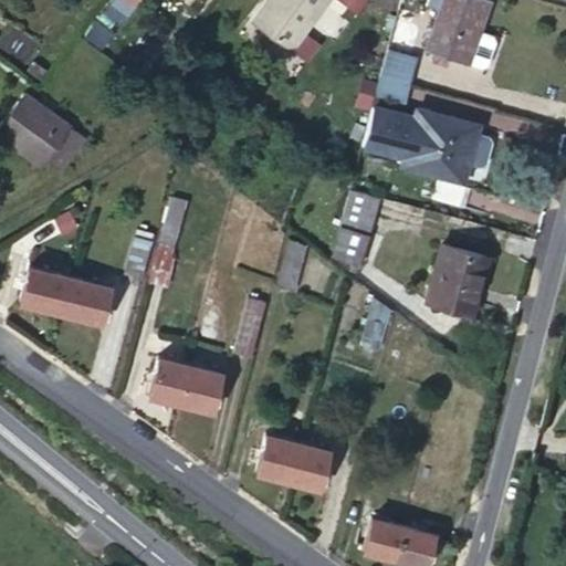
[(266,0),(253,19),(289,48),(290,46),(300,33),(303,34),(304,33),(328,0),(339,0),(358,14),(368,0),(367,0),(266,0)]
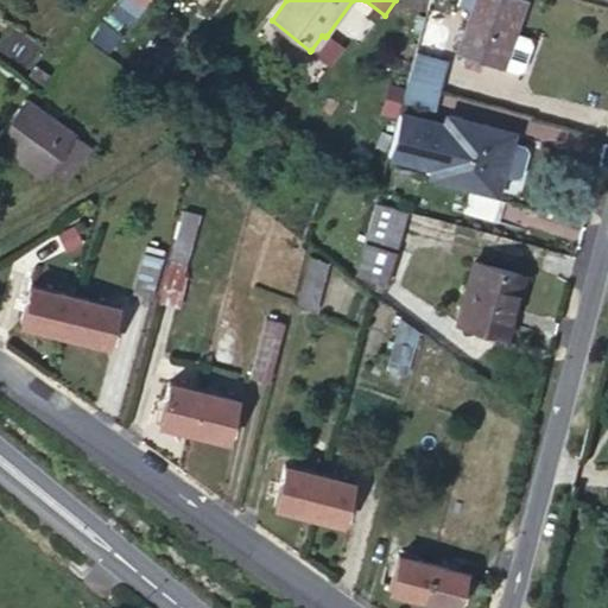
[(513,32),(524,0),(458,0),(457,5),(473,11),(458,51),(466,55),(463,62),(479,68),(482,59),(518,71),(519,75),(525,71),(524,69),(532,44),(534,43),(532,37),(530,38),(513,32)]
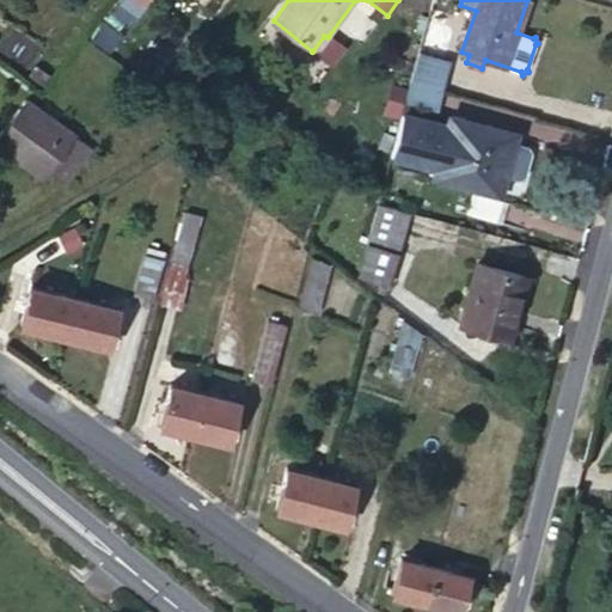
[(0,54),(25,73),(44,47),(13,23),(0,40),(0,54)]
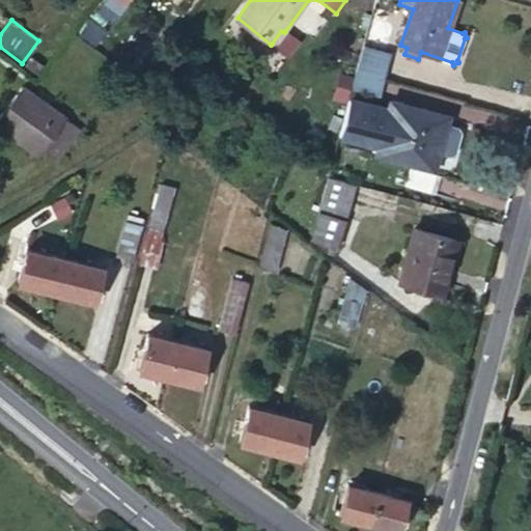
[(284,32),(281,31),(272,44),(288,55),(299,40),(285,31),(284,32)]
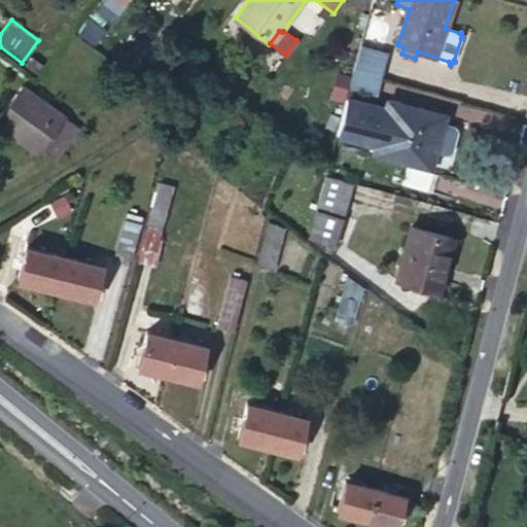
[(388,53),(360,45),(353,70),(382,77),(388,53)]
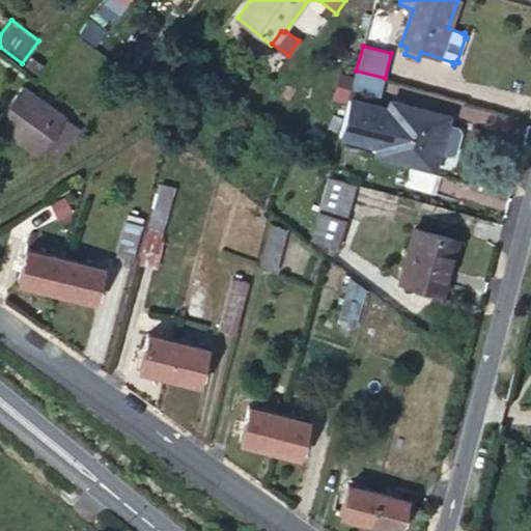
[(36,73),(43,65),(30,57),(25,64),(36,73)]
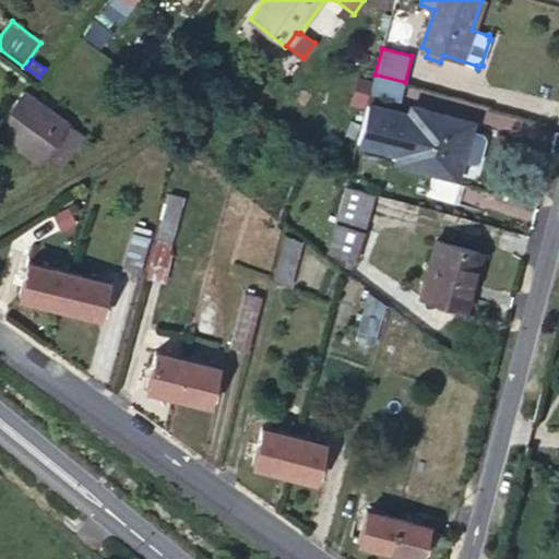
[(405,82),(375,74),(370,92),(401,99),(405,82)]
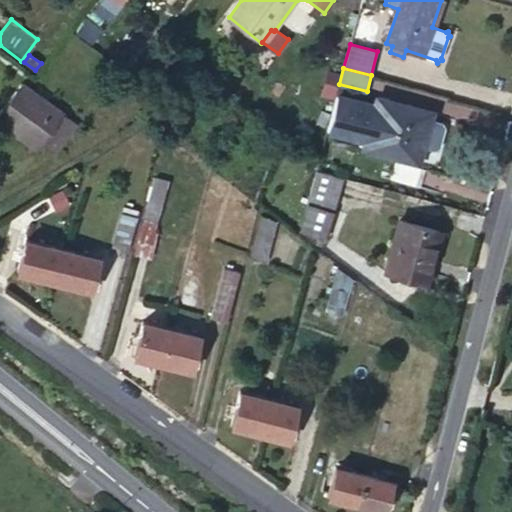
[(39,97),(21,83),(0,110),(0,116),(12,126),(9,129),(36,149),(40,145),(53,154),(76,124),(48,103),(45,107),(36,101),(39,97)]
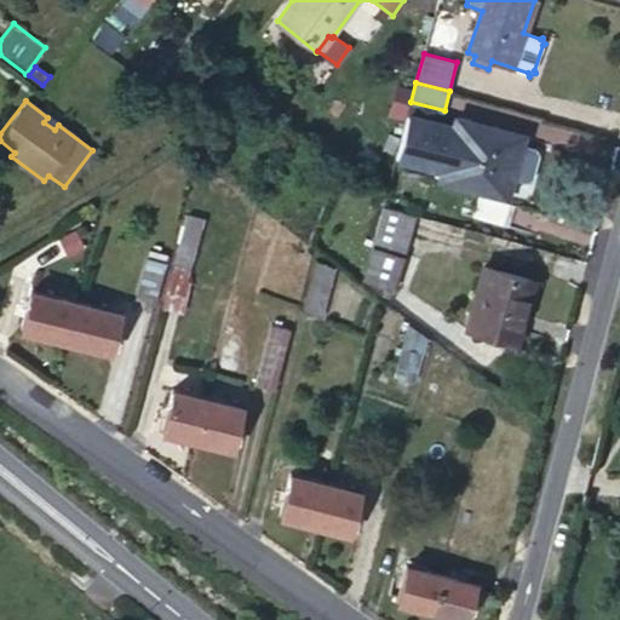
[(455,127),(407,115),(395,159),(443,171),(441,179),(481,190),(505,196),(510,177),(527,182),(532,178),(539,154),(535,148),(520,144),(521,136),(476,124),(474,133),(455,127)]
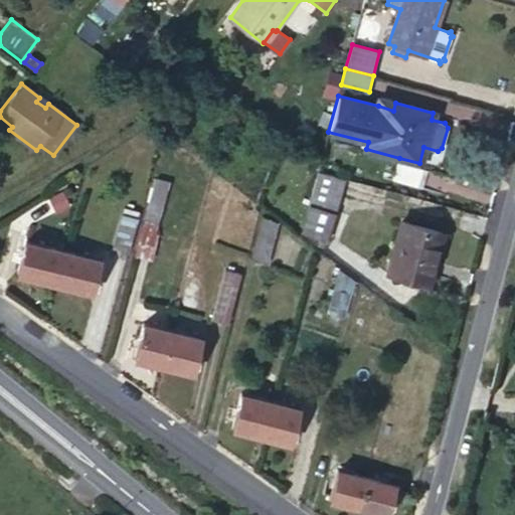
[(379,99),(378,106),(393,111),(395,103),(379,99)]
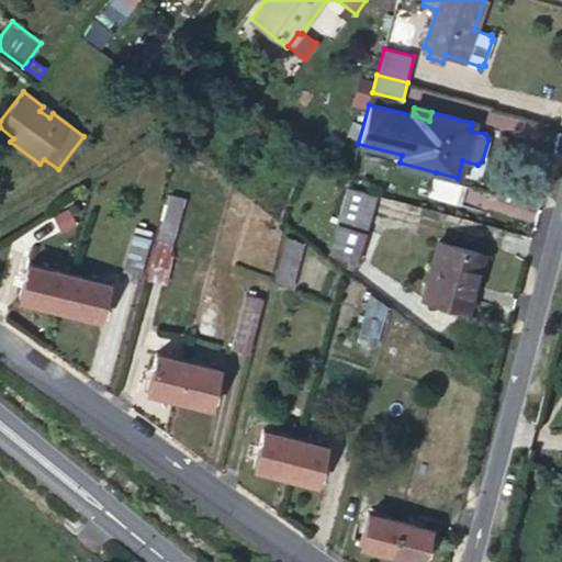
[(458,178),(436,172),(429,198),(457,204),(461,186),(458,178)]
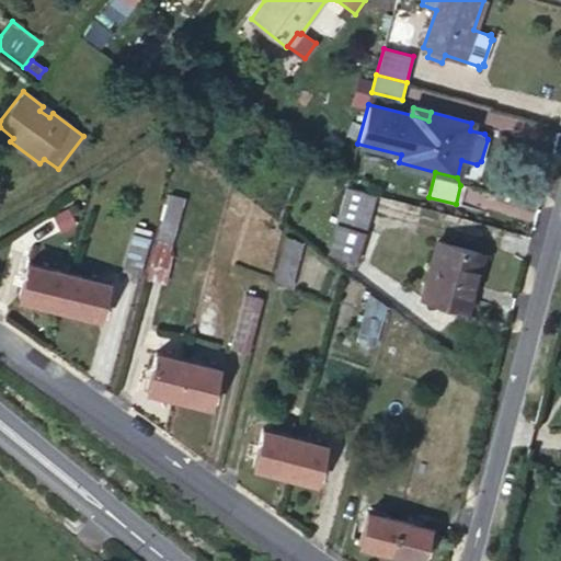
[(375,195),(346,187),(335,224),(341,226),(331,254),(347,260),(345,266),(352,268),(354,262),(355,262),(375,195)]
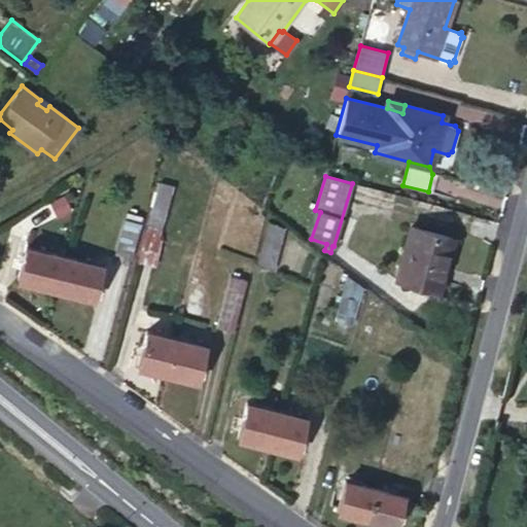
[(159,183),(147,224),(163,229),(161,235),(180,242),(188,218),(195,218),(198,205),(196,205),(194,200),(196,192),(159,183)]
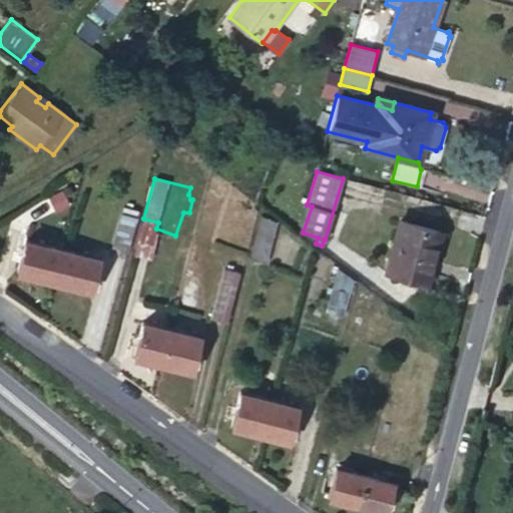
[(138,211),(123,207),(112,246),(126,250),(138,211)]
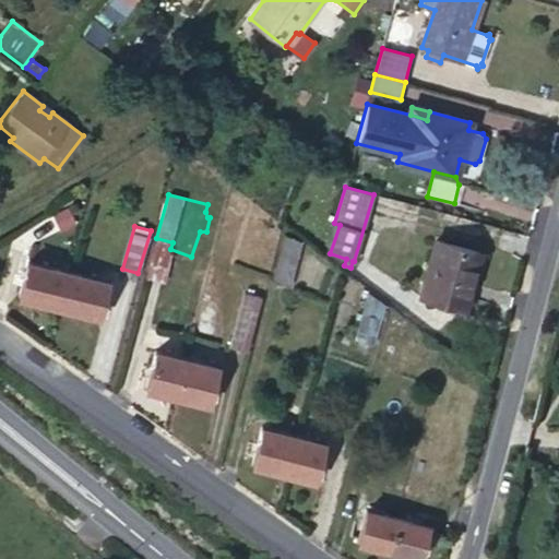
[(284,235),(272,283),(289,287),(301,242),(284,235)]
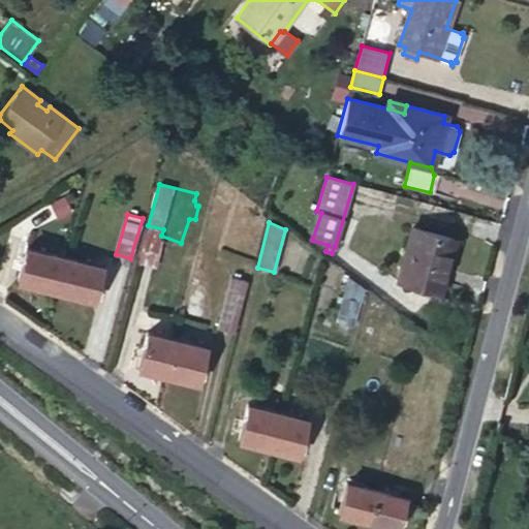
[(148,225),(137,261),(156,267),(161,244),(179,250),(181,243),(161,236),(163,229),(148,225)]
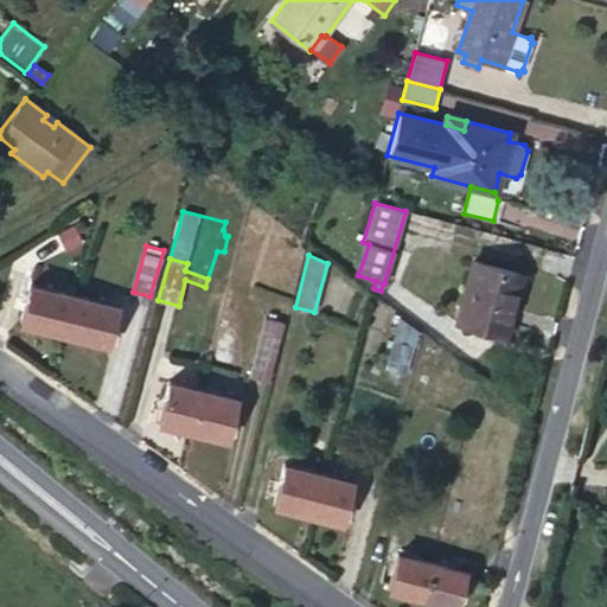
[(521,274),(472,261),(455,321),(504,334),(521,274)]
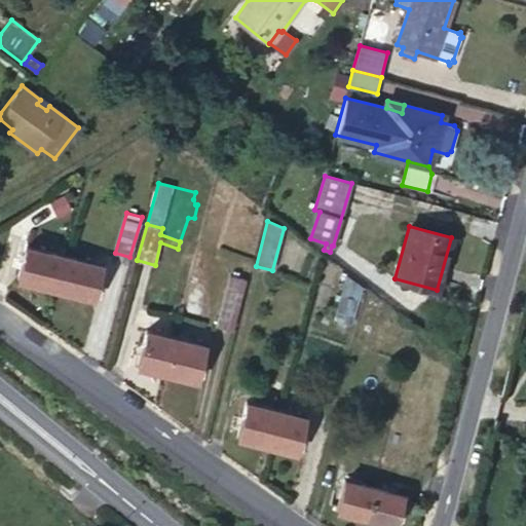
[(63,256),(25,246),(16,278),(54,289),(63,256)]
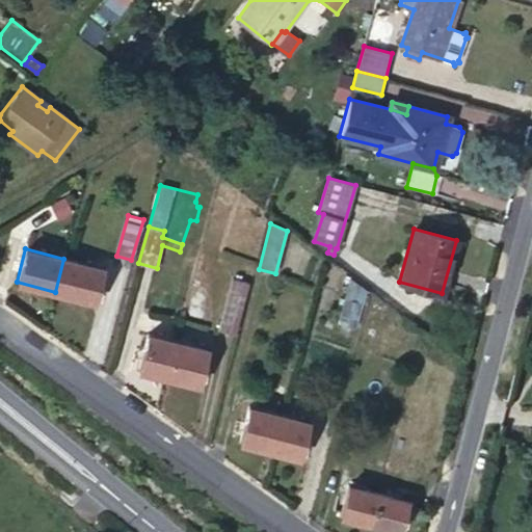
[(102,269),(63,259),(55,292),(94,302),(102,269)]
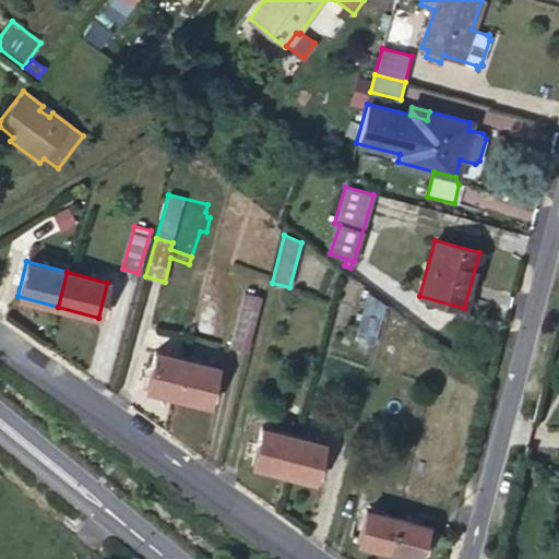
[(367,292),(354,341),(373,345),(384,305),(367,292)]
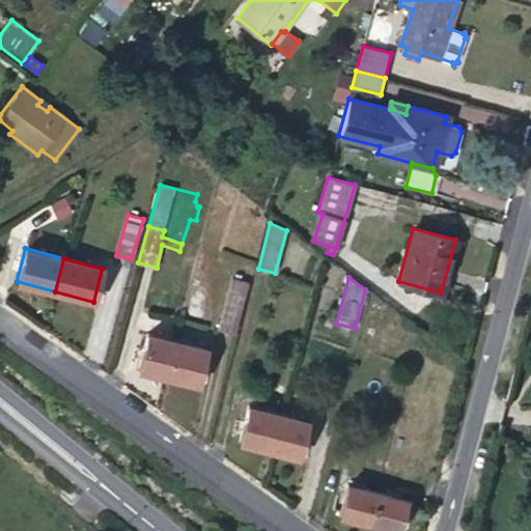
[(247,283),(231,279),(218,328),(233,332),(247,283)]
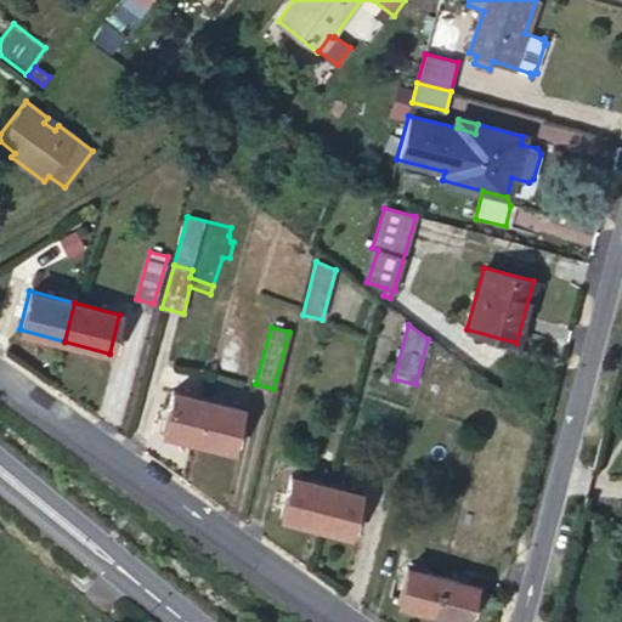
[(230,329),(219,372),(238,377),(238,357),(243,333),(230,329)]
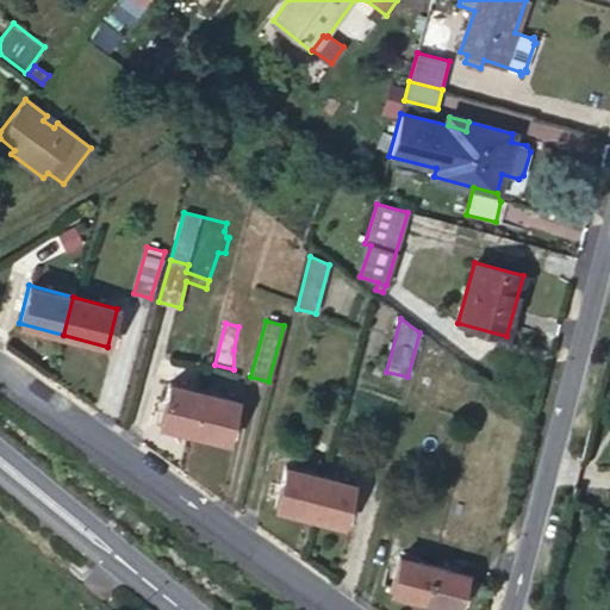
[(192,433),(203,392),(169,383),(159,424),(192,433)]
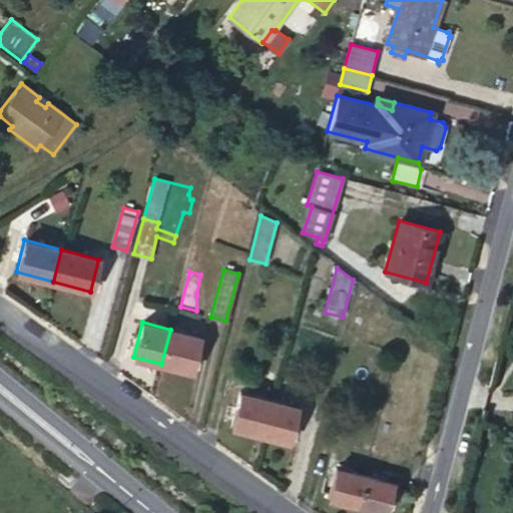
[(161,364),(190,371),(199,337),(170,330),(161,364)]
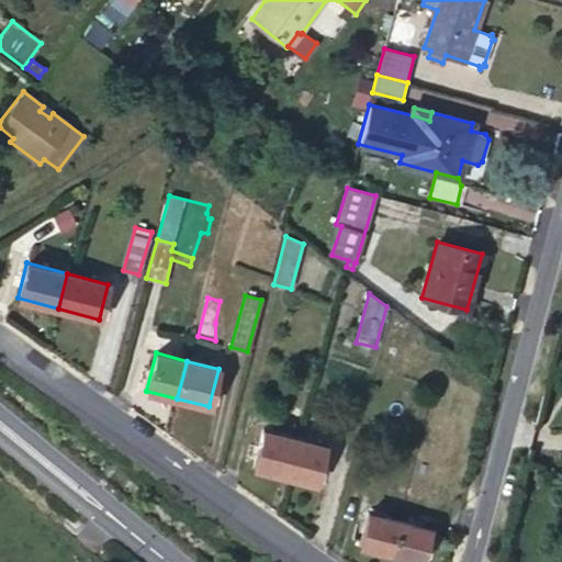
[(283,475),(293,437),(262,429),(253,467),(283,475)]
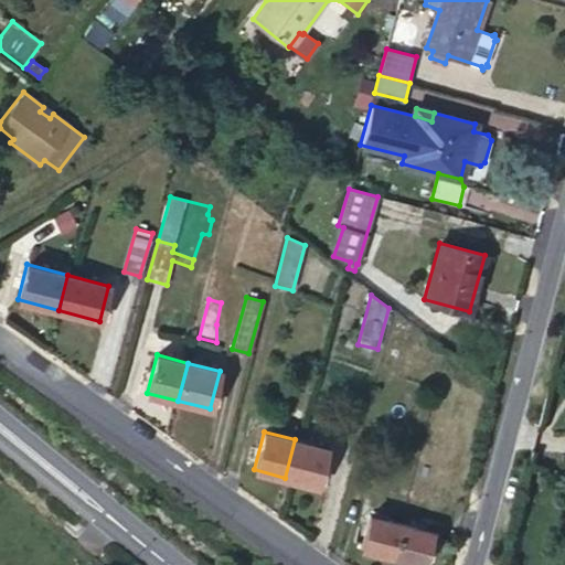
[(285,478),(317,487),(327,448),(295,439),(285,478)]
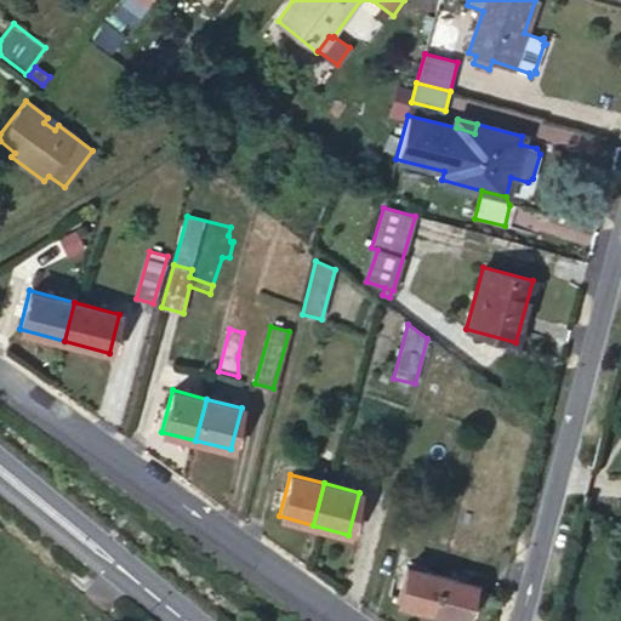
[(440,575),(406,567),(397,602),(432,611),(440,575)]
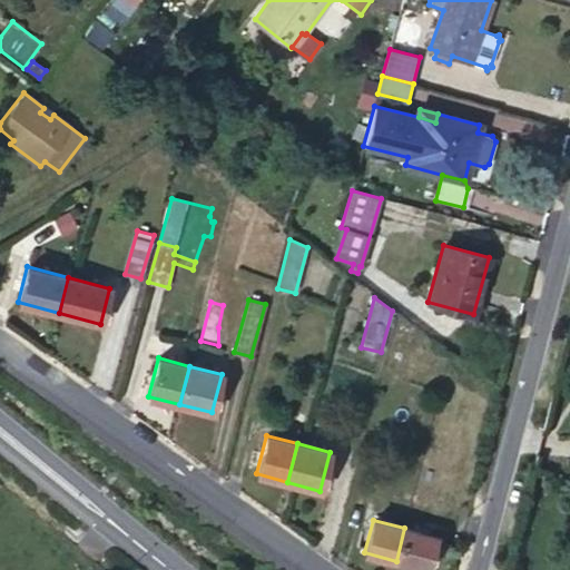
[(436,537),(404,528),(396,561),(428,569),(436,537)]
